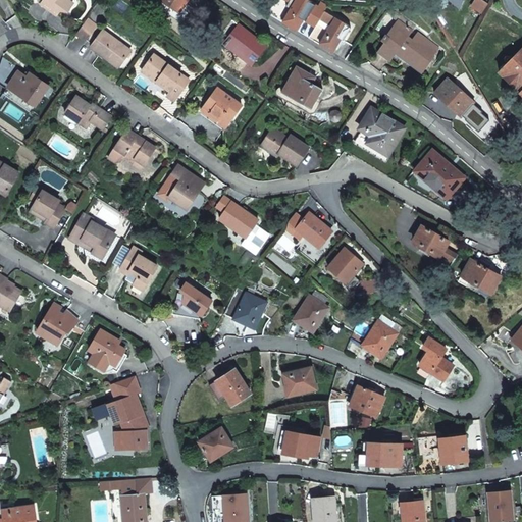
[(45,0),(43,4),(58,15),(62,11),(68,10),(74,3),(69,0),(45,0)]
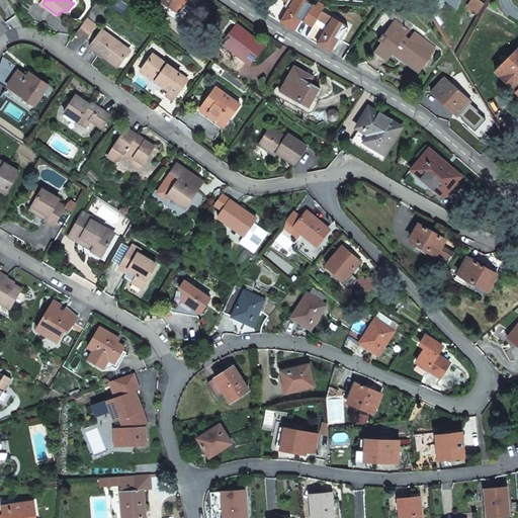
[(161,0),(165,3),(167,0),(168,0),(181,9),(182,9),(184,7),(182,6),(186,0),(161,0)]
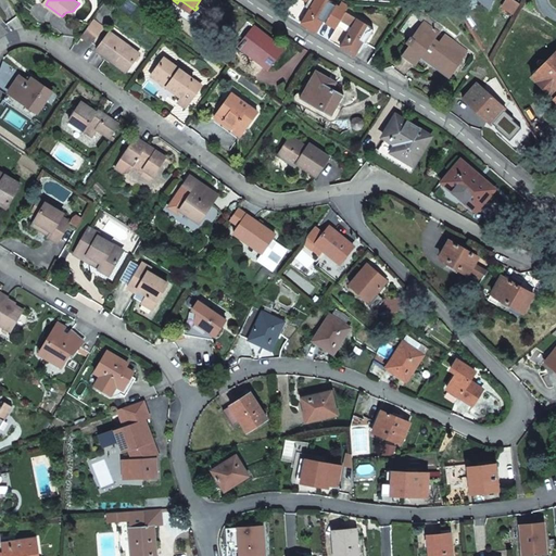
[(180,0),(179,0),(177,3),(192,13),(194,10),(180,0)]
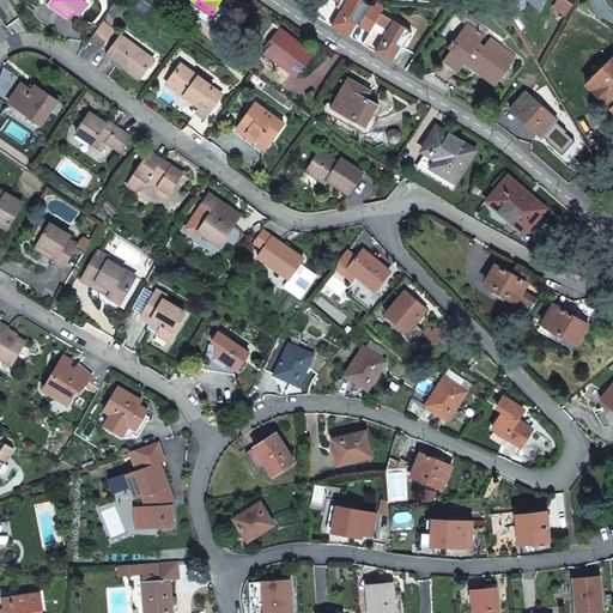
[(360,0),(326,0),(316,14),(325,20),(341,31),(349,36),(356,23),(370,31),(380,13),(383,7),(377,2),(374,8),(360,0)]
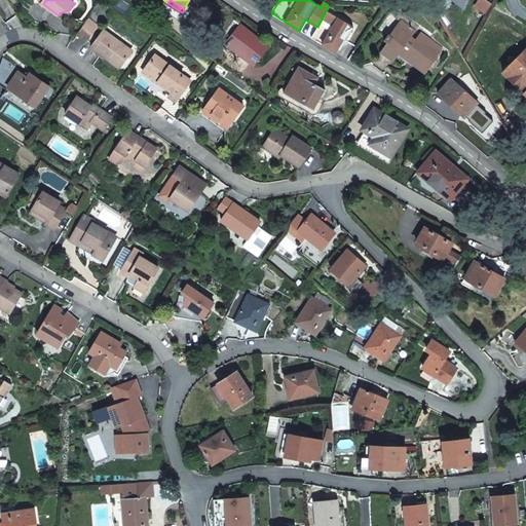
[(453,0),(463,8),(465,0),(453,0)]
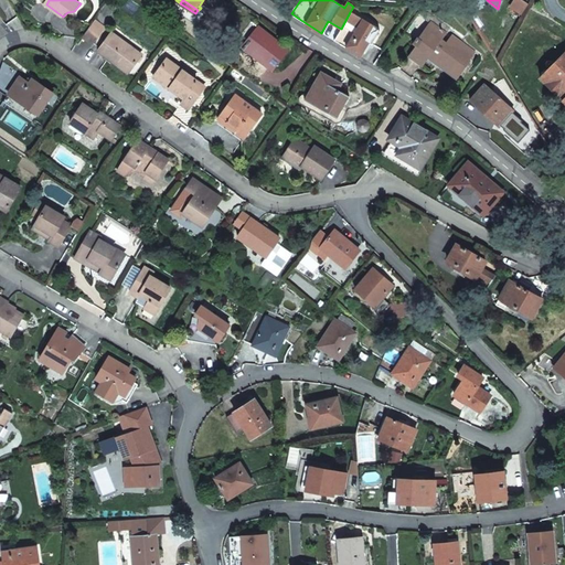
[(412,53),(425,64),(432,54),(460,75),(472,60),(471,59),(477,52),(454,34),(448,42),(443,39),(447,32),(446,31),(449,27),(424,9),(419,14),(430,22),(418,38),(417,38),(413,43),(416,46),(412,53)]
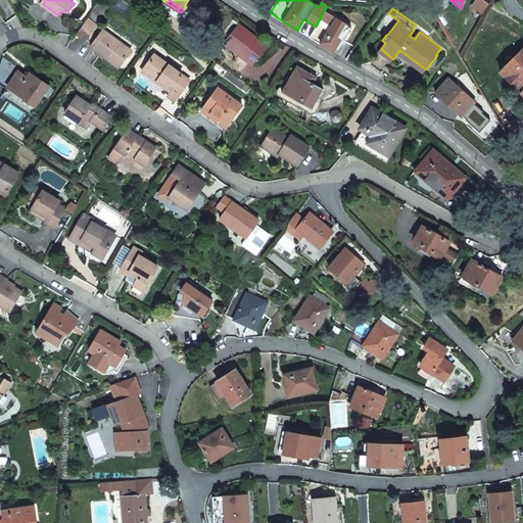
[(316,27),(310,38),(334,52),(342,38),(344,40),(351,27),(324,11),(316,27)]
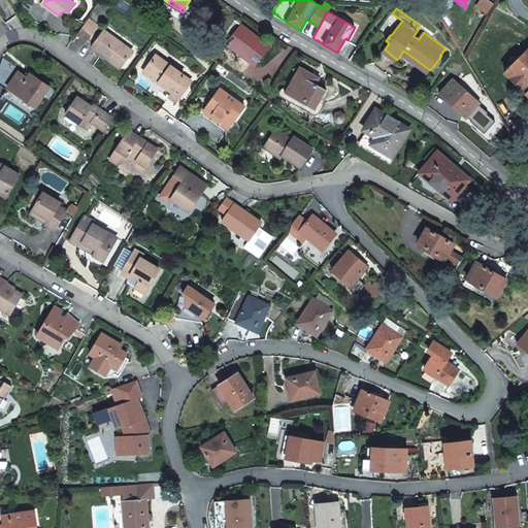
[(107,54),(123,65),(133,52),(90,20),(79,34),(94,45),(92,48),(104,57),(107,54)]
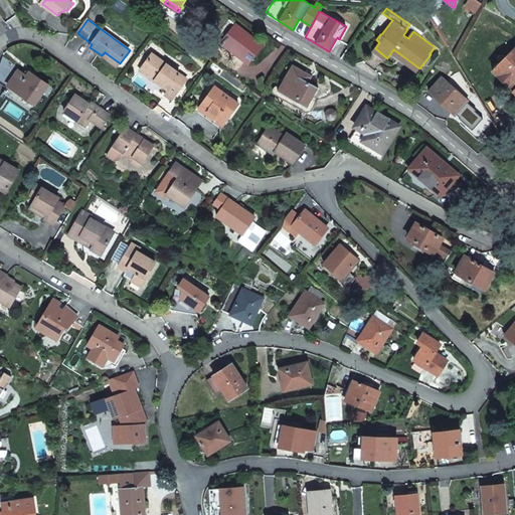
[(224,41),(231,47),(249,62),(264,46),(238,25),(228,37),(227,36),(224,41)]
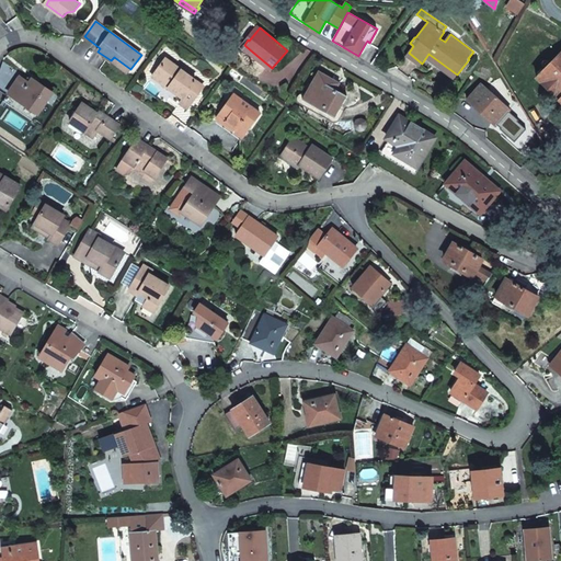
[(251,54),(252,52),(244,45),(242,47),(251,54)]
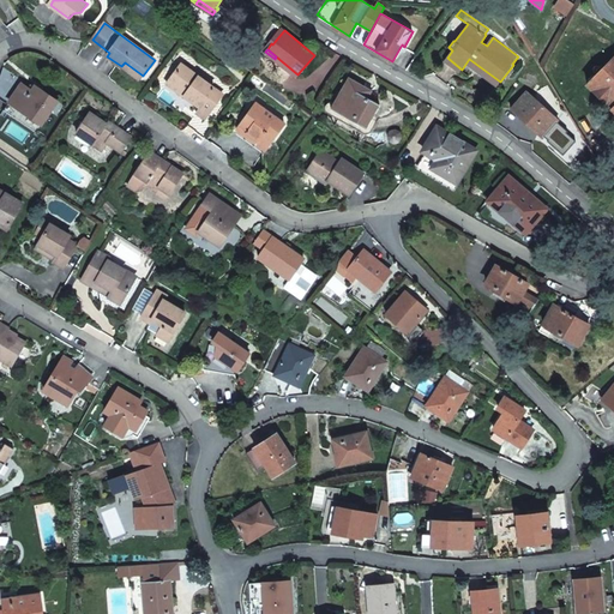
[(459,73),(462,70),(447,58),(445,61),(459,73)]
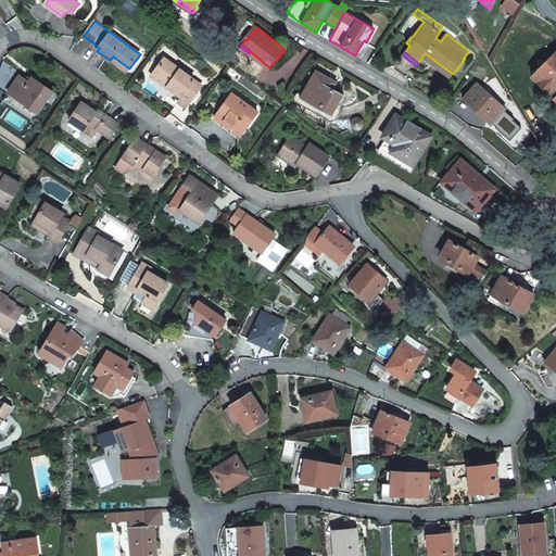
[(555,53),(533,76),(555,99),(555,53)]
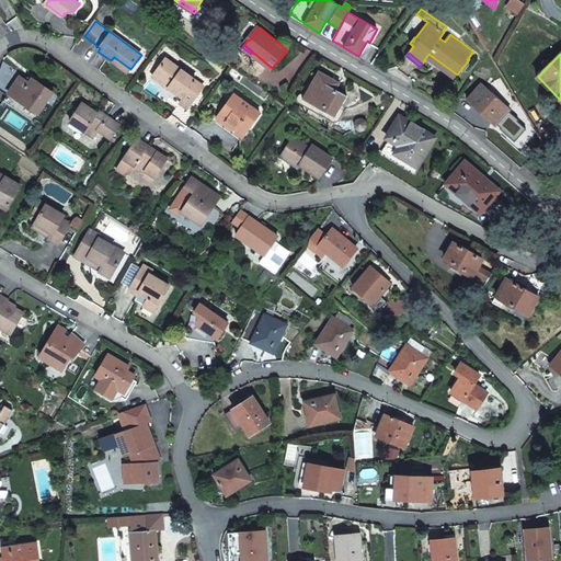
[(127,73),(130,69),(114,57),(111,60),(127,73)]
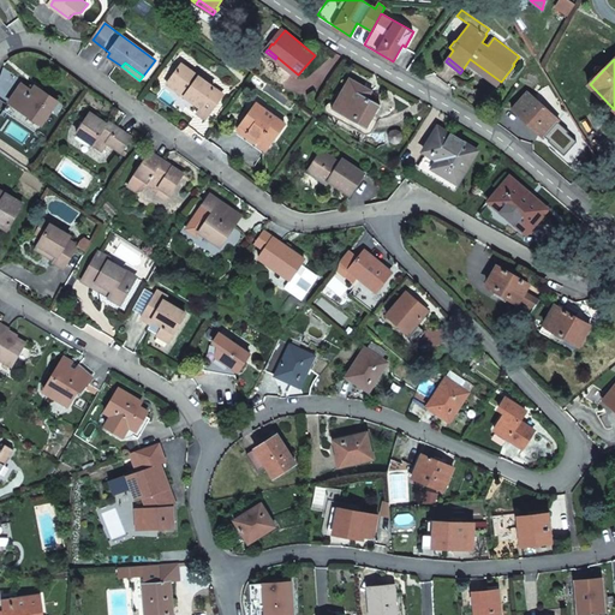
[(169,82),(187,95),(202,106),(201,108),(197,113),(206,119),(224,95),(183,65),(169,82)]
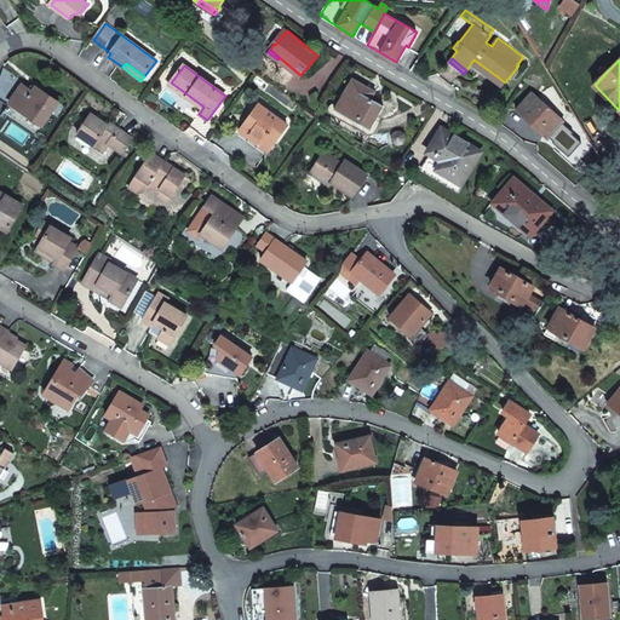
[(385,105),(373,98),(367,95),(371,87),(354,78),(336,109),(372,128),(385,105)]
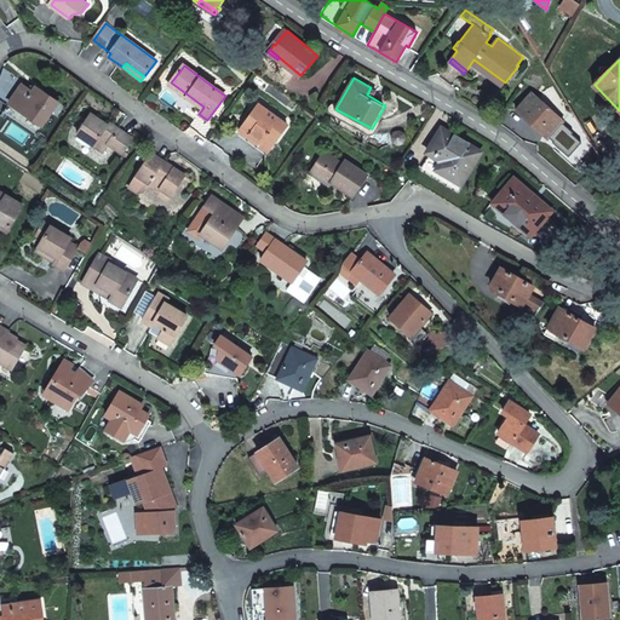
[(187,98),(189,96),(171,82),(170,85),(187,98)]
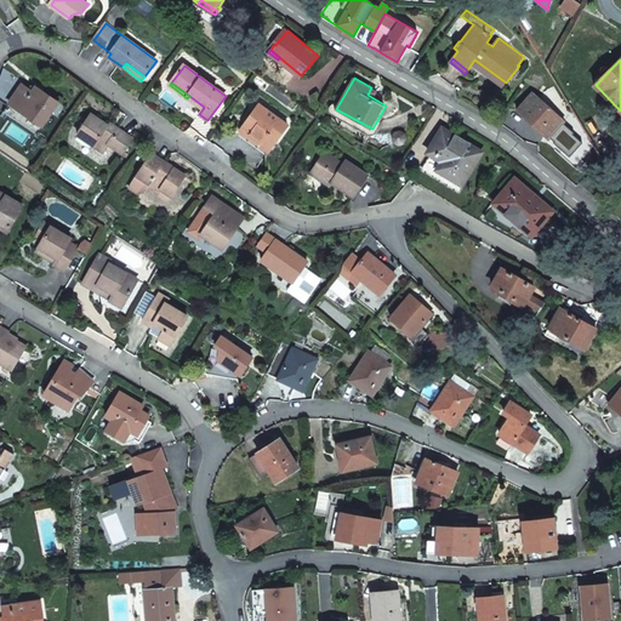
[(30,110),(27,115),(44,126),(60,103),(38,87),(34,92),(23,85),(11,103),(22,112),(24,107),(30,110)]
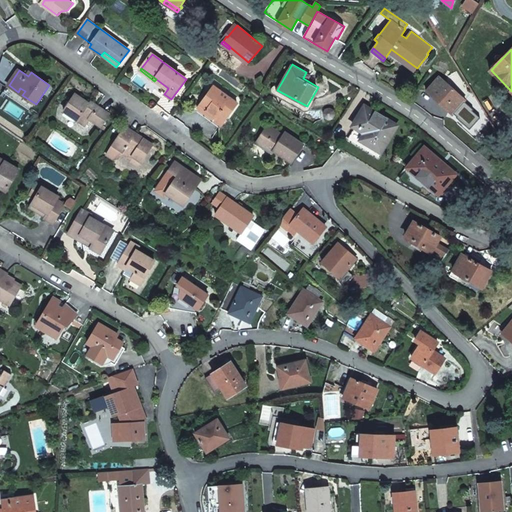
[(303,78),(308,81),(311,75),(306,72),(303,78)]
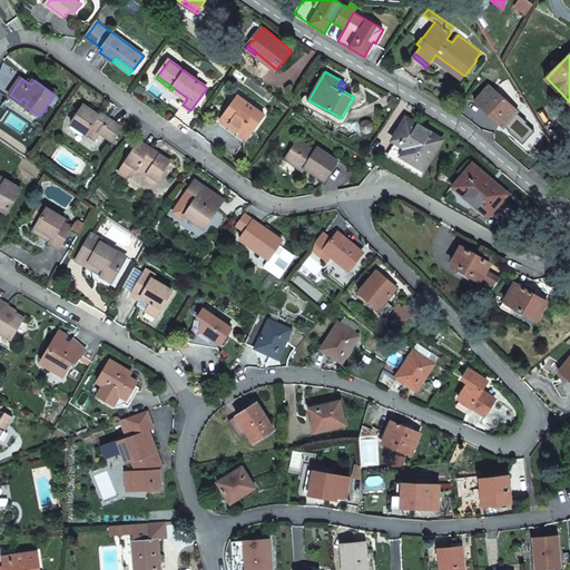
[(490,109),(487,112),(504,128),(518,112),(490,86),(479,98),(490,109)]
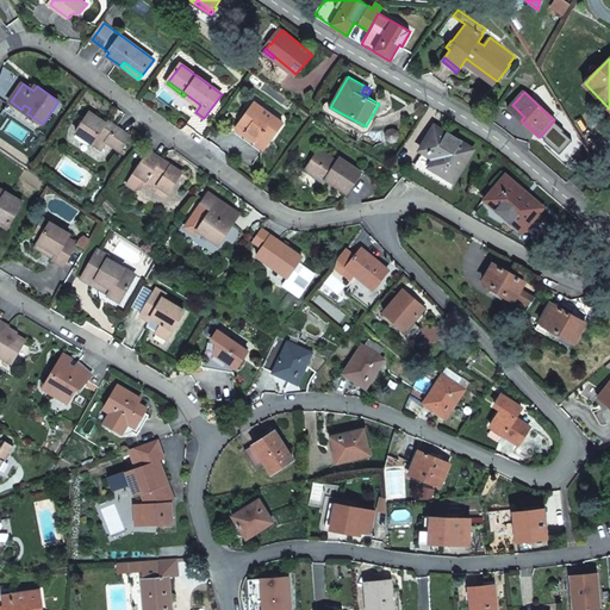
[(200,105),(186,94),(184,97),(199,107),(200,105)]
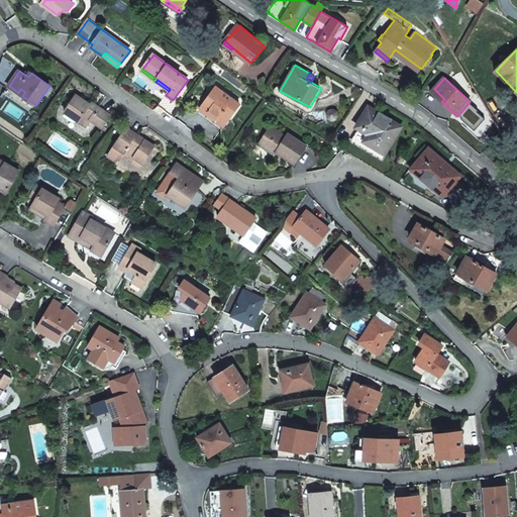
[(208,114),(223,127),(240,105),(217,87),(203,105),(210,111),(208,114)]
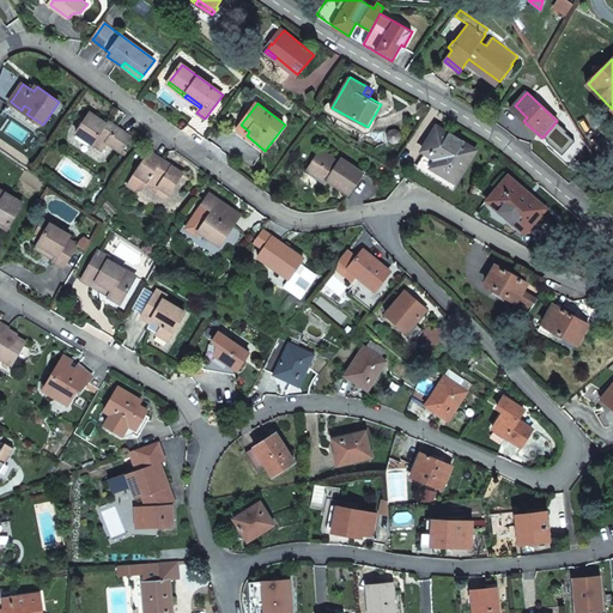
[(511,109),(523,121),(527,117),(515,105),(511,109)]
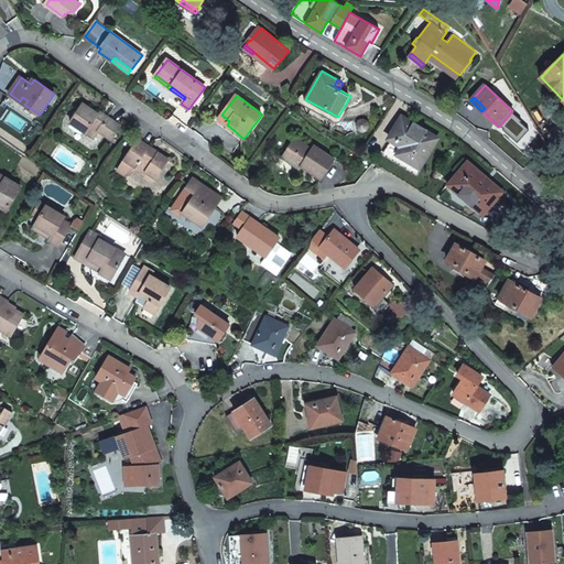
[(84,105),(71,123),(95,139),(99,131),(111,140),(121,126),(108,117),(106,119),(84,105)]
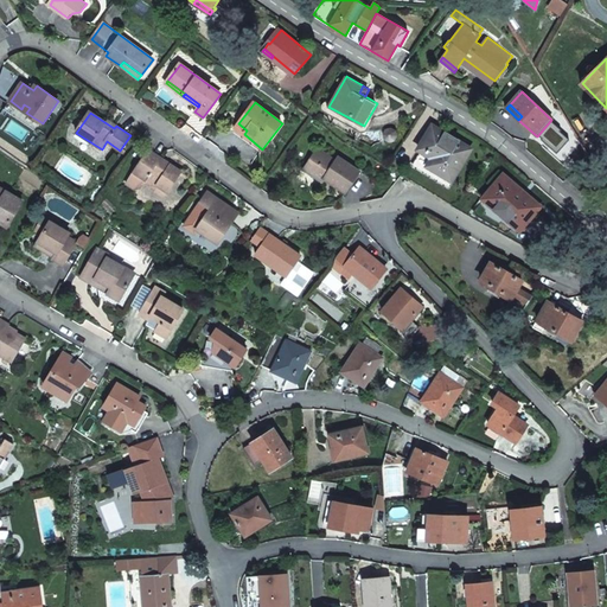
[(261,152),(262,149),(244,134),(247,131),(238,123),(236,122),(230,129),(261,152)]
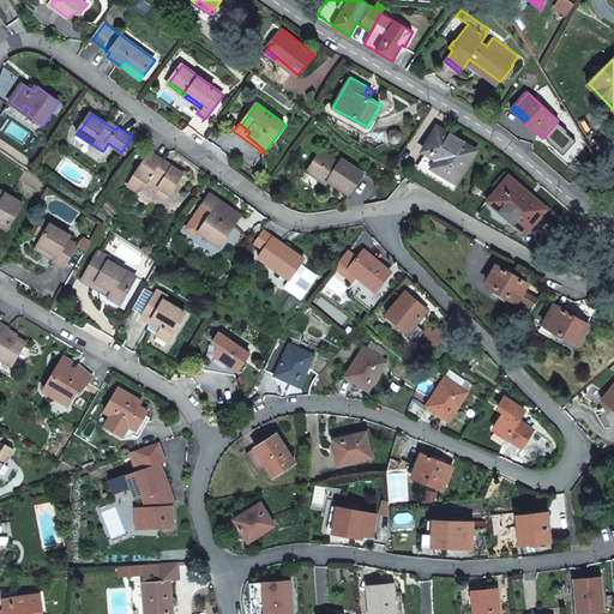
[(433,168),(449,178),(456,167),(464,172),(477,151),(438,127),(423,151),(438,160),(433,168)]
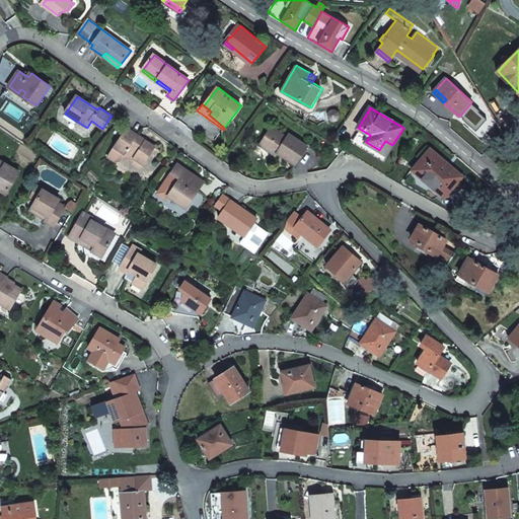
[(136,138),(138,135),(128,129),(108,157),(115,161),(120,160),(122,157),(132,164),(135,159),(144,165),(156,147),(147,141),(145,144),(136,138)]
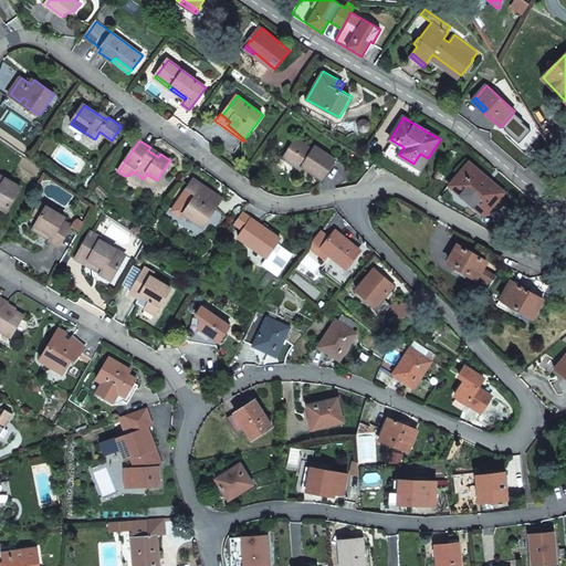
[(294,166),(301,170),(303,167),(323,179),(336,160),(315,147),(313,150),(296,140),(284,159),(294,166)]
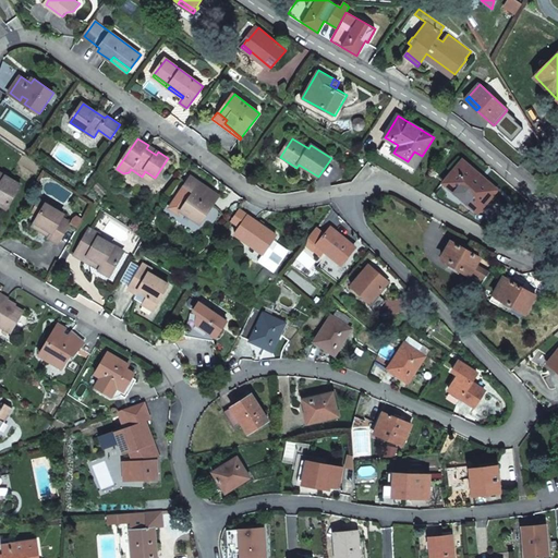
[(158,152),(148,145),(146,148),(156,155),(158,152)]
